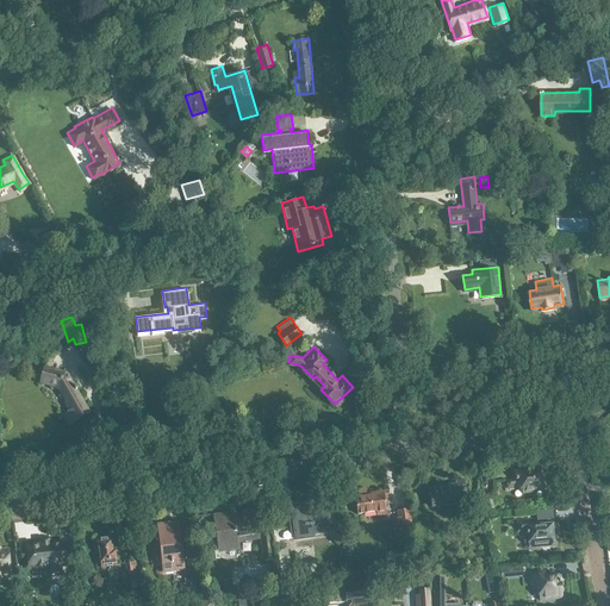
[(44,364),(39,380),(57,385),(64,398),(63,401),(68,408),(62,413),(68,424),(75,420),(89,412),(88,410),(64,370),(44,364)]
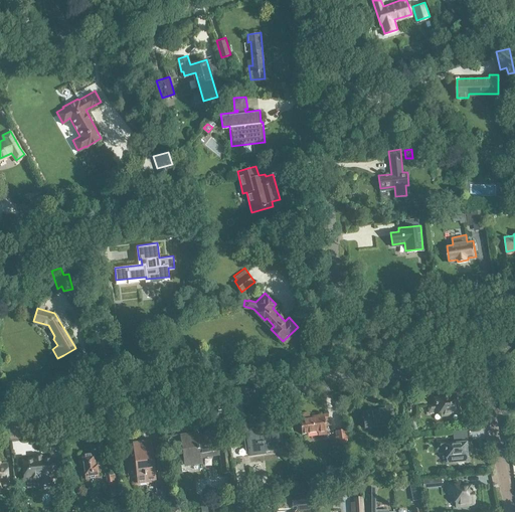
[(426,403),(427,409),(440,408),(441,413),(450,412),(450,410),(459,409),(457,398),(456,398),(455,393),(432,396),(433,402),(426,403)]
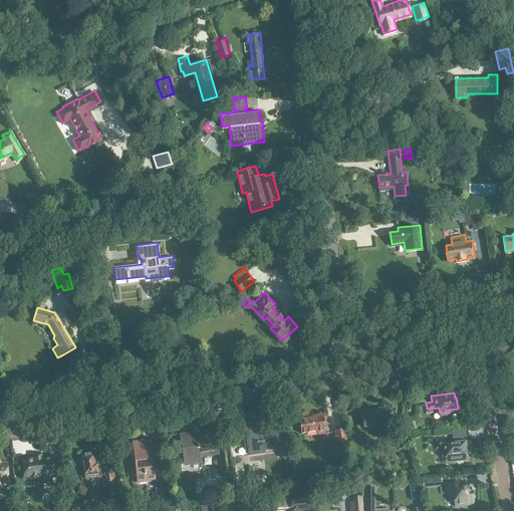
[(387,423),(386,411),(391,410),(390,403),(383,403),(383,406),(360,409),(363,426),(387,423)]
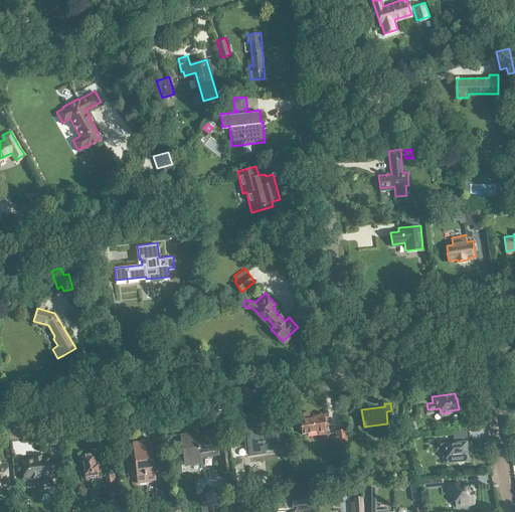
[(309,410),(299,411),(302,433),(318,430),(318,434),(326,432),(324,418),(329,417),(328,411),(309,414),(309,410)]
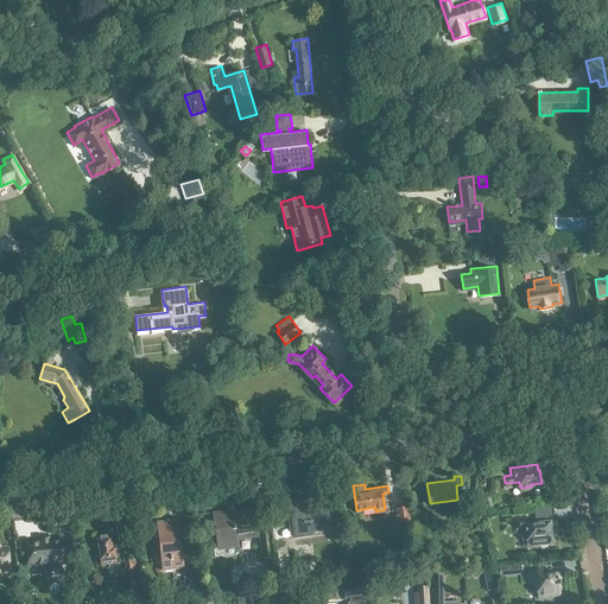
[(489,489),(481,491),(485,507),(493,504),(489,489)]
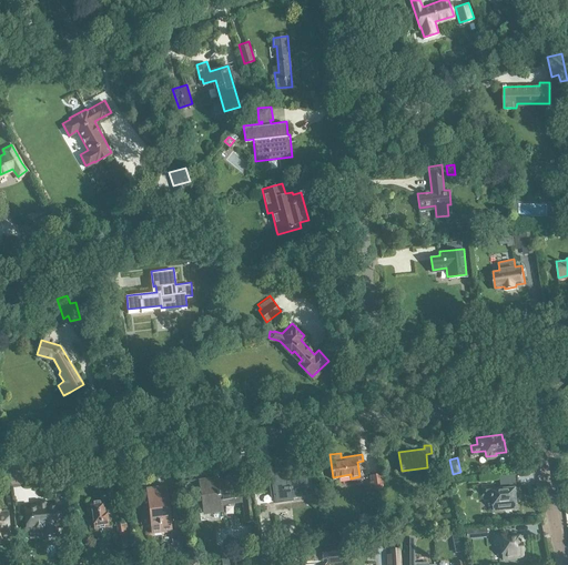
[(440,473),(447,471),(446,460),(438,462),(440,473)]
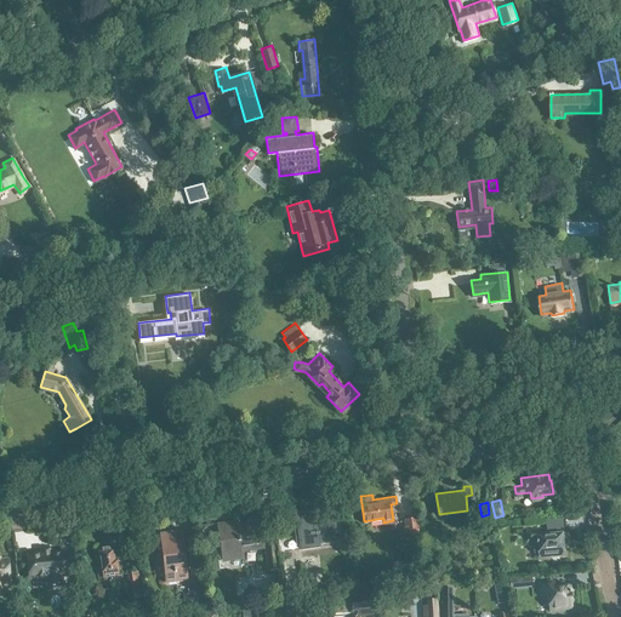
[(275,538),(277,550),(289,549),(289,546),(300,543),(301,548),(319,544),(318,541),(336,538),(335,523),(312,526),(309,509),(295,512),(297,526),(298,535),(295,535),(275,538)]
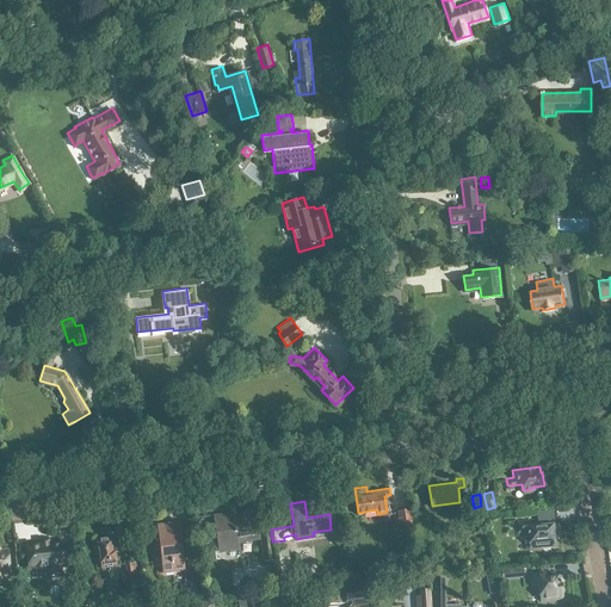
[(411,507),(397,508),(399,515),(394,516),(395,526),(400,526),(400,528),(413,526),(411,507)]
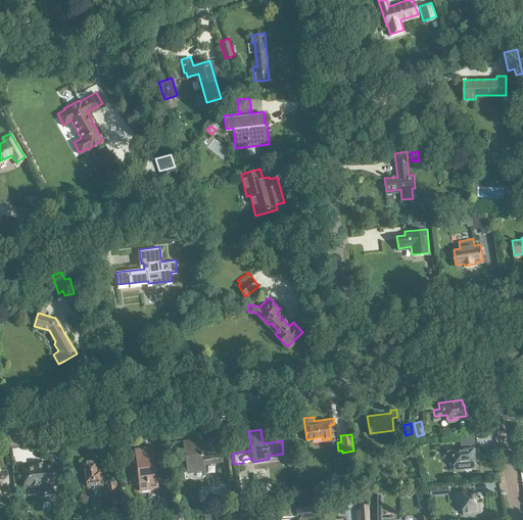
[(184,460),(186,460),(188,470),(205,468),(205,463),(222,460),(219,440),(202,442),(201,438),(184,441),(185,452),(183,452),(182,454),(183,459),(184,460)]
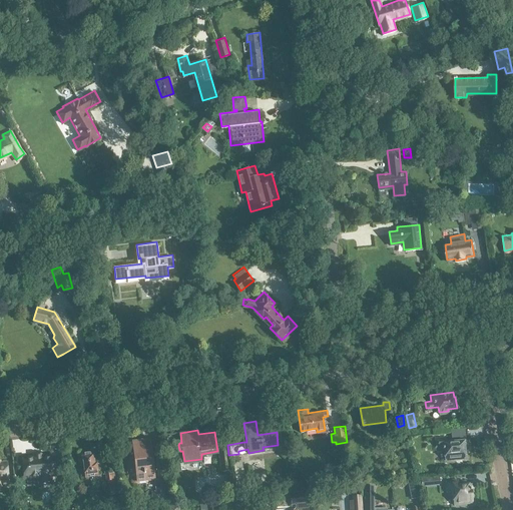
[(443,446),(444,458),(464,456),(463,440),(446,441),(445,435),(433,436),(434,447),(443,446)]
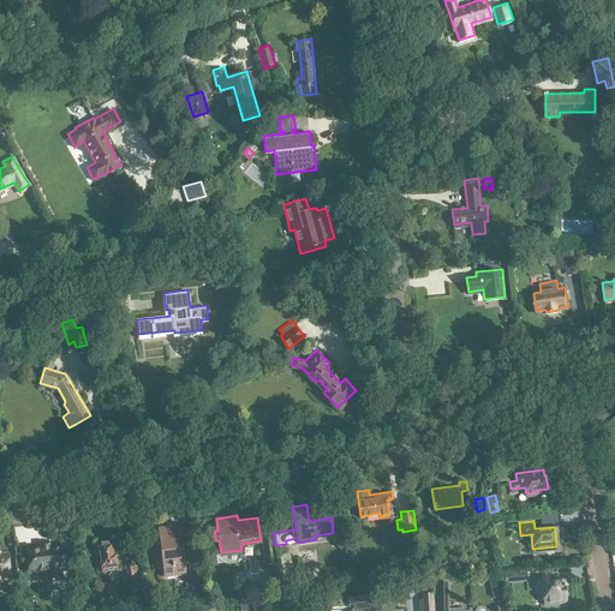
[(165,573),(185,570),(180,522),(159,526),(160,539),(154,539),(155,550),(161,550),(165,573)]
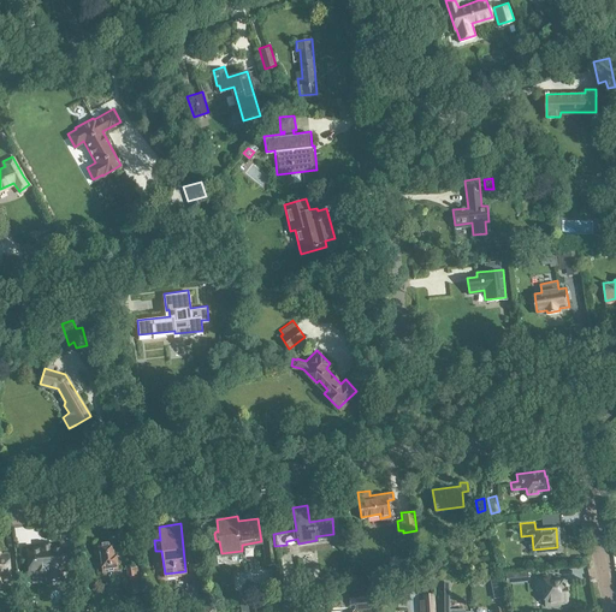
[(277,563),(274,546),(273,534),(273,532),(262,534),(265,564),(277,563)]
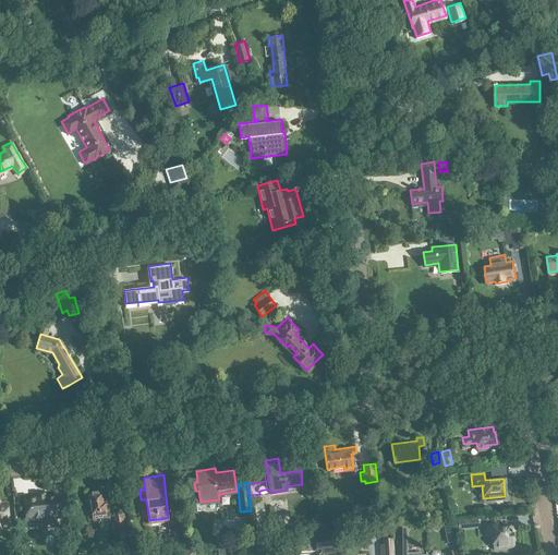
[(87,491),(92,517),(108,515),(106,503),(104,503),(104,498),(101,499),(100,490),(87,491)]
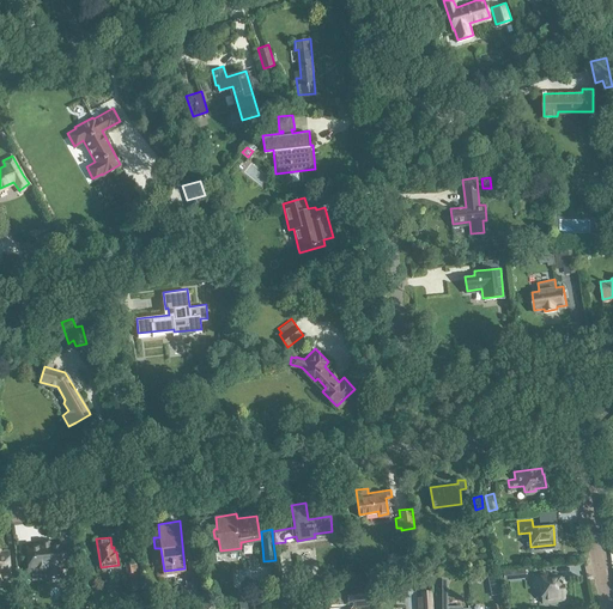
[(38,544),(28,546),(30,570),(31,570),(32,579),(50,577),(49,574),(65,573),(65,566),(62,542),(53,543),(52,540),(38,541),(38,544)]
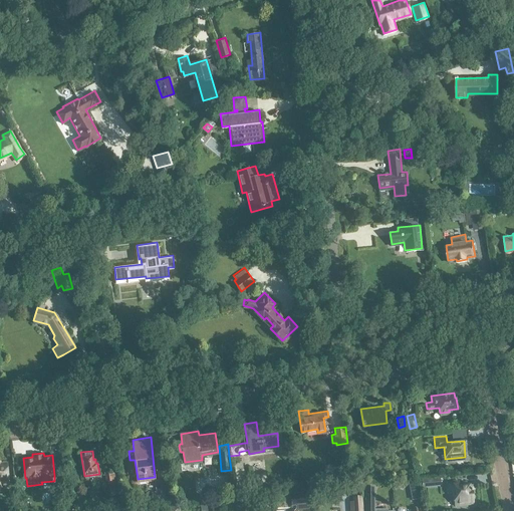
[(0,489),(1,488),(1,486),(4,485),(3,482),(9,482),(7,462),(1,463),(1,460),(0,459),(0,489)]
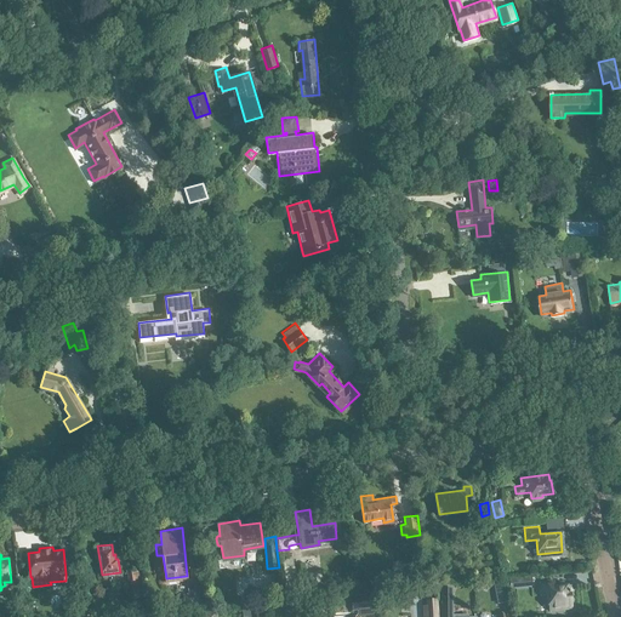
[(143,595),(141,569),(127,570),(130,580),(131,580),(134,596),(143,595)]
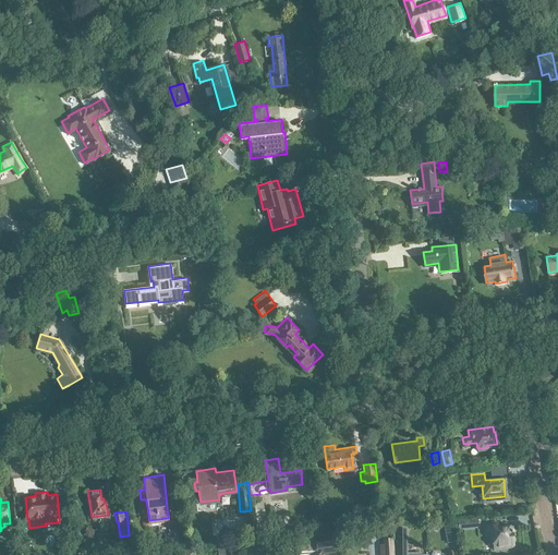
[(498,527),(497,520),(484,521),(485,532),(492,532),(493,547),(502,546),(502,544),(513,543),(512,530),(509,530),(509,526),(498,527)]
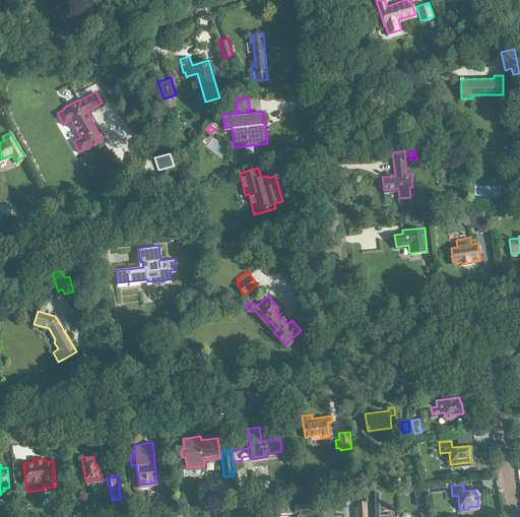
[(236,498),(234,486),(223,488),(225,500),(236,498)]
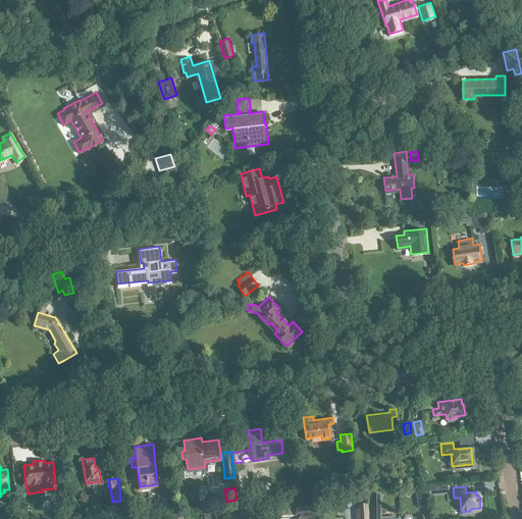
[(64,489),(56,489),(58,511),(66,510),(64,489)]
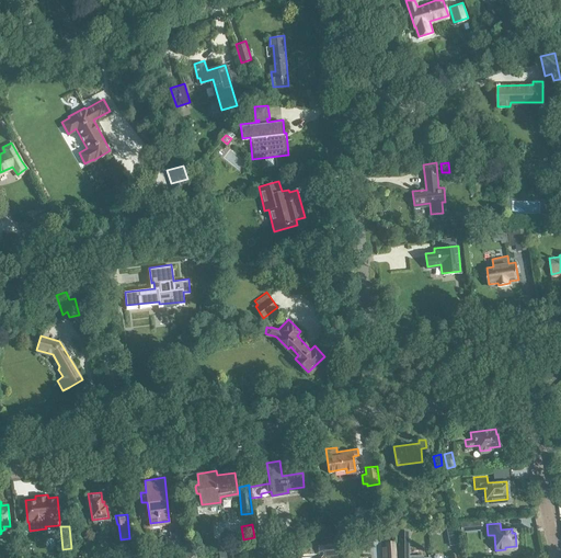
[(399,557),(430,557),(423,557),(423,555),(409,555),(409,528),(399,528),(399,557)]
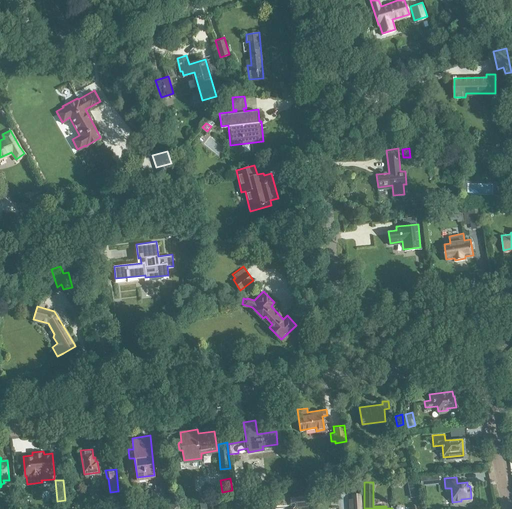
[(290,508),(309,508),(307,488),(290,490),(290,502),(295,501),(295,504),(292,507),(290,508)]
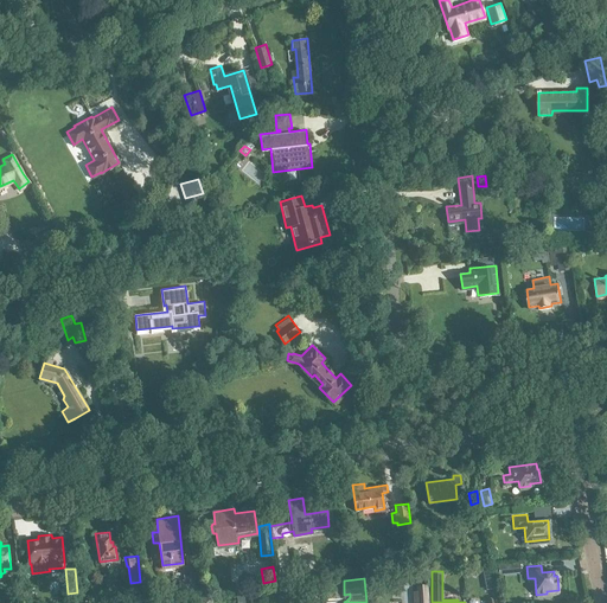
[(428,602),(428,583),(416,584),(416,589),(414,589),(414,602),(428,602)]
